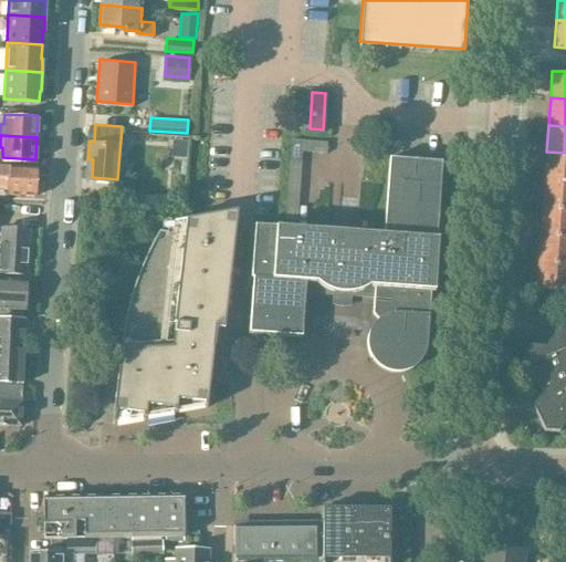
[(565,153),(546,152),(544,179),(565,180),(565,153)]
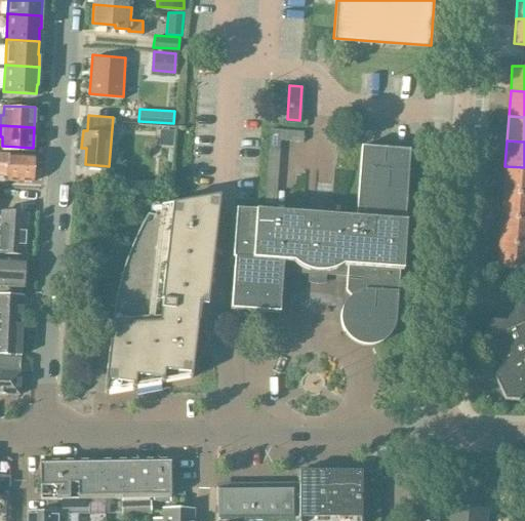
[(280,310),(283,270),(306,271),(309,272),(309,276),(326,277),(326,272),(347,273),(346,287),(351,293),(349,295),(347,298),(344,305),(342,306),(341,308),(341,310),(341,312),(341,314),(341,316),(341,318),(341,320),(342,322),(344,324),(344,326),(345,328),(347,329),(348,331),(350,333),(352,335),(355,336),(357,338),(360,339),(363,341),(366,342),(368,342),(371,342),(374,342),(376,341),(378,341),(381,339),(384,337),(386,336),(388,335),(390,333),(391,331),(393,329),(394,327),(395,325),(396,322),(396,320),(397,318),(397,315),(400,268),(404,268),(407,218),(403,218),(404,210),(406,210),(410,148),(361,145),(356,215),(326,212),(326,208),(318,207),(318,212),(311,211),(236,206),(233,255),(237,255),(236,264),(234,264),(231,307),(280,310)]
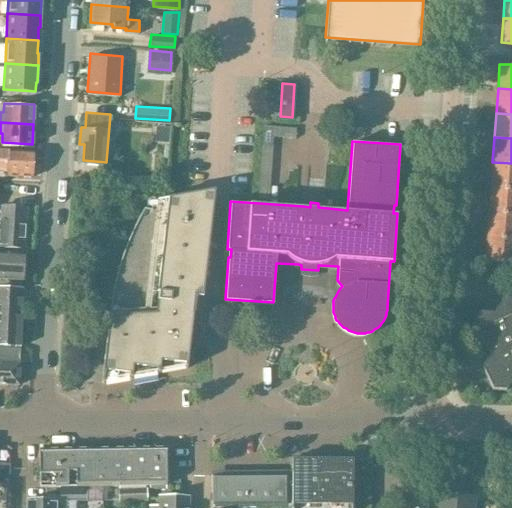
[(31,150),(0,148),(0,165),(6,166),(6,174),(30,175),(31,150)]
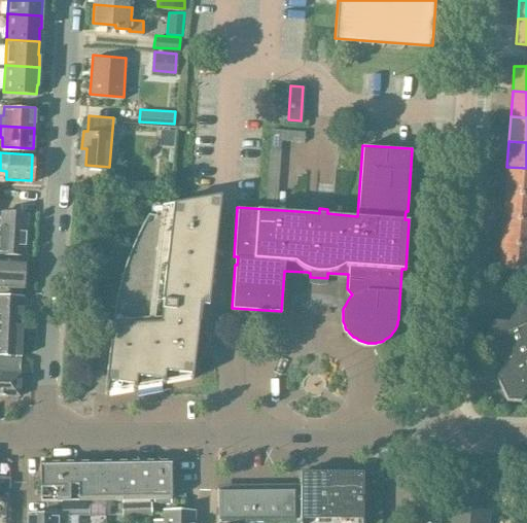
[(526,168),(506,167),(504,192),(526,194),(526,168)]
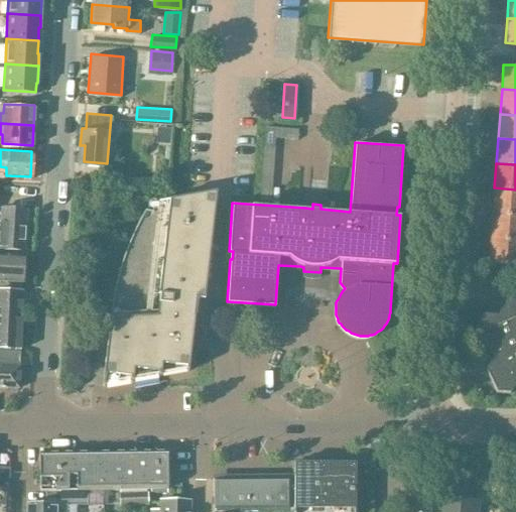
[(515,189),(494,187),(492,213),(515,214),(515,189)]
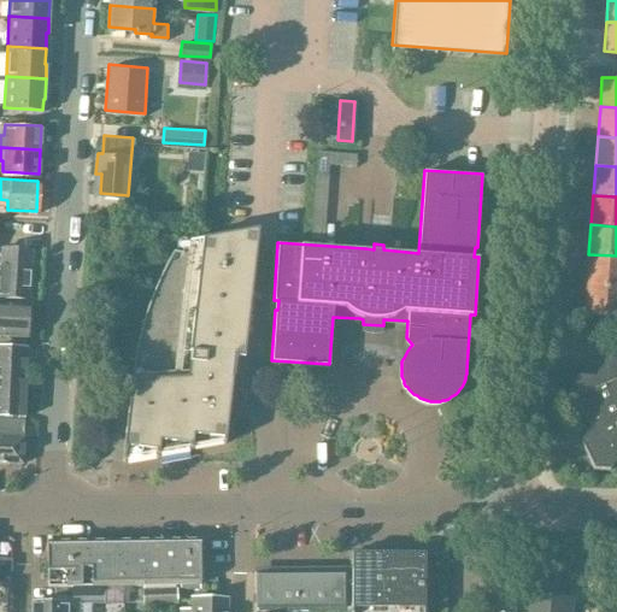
[(123,452),(122,458),(125,458),(125,455),(156,451),(156,452),(158,452),(159,449),(189,445),(189,446),(193,446),(193,445),(223,439),(222,440),(225,440),(228,416),(231,382),(233,380),(235,355),(235,354),(250,229),(251,227),(242,228),(219,233),(216,233),(188,237),(189,241),(188,249),(177,248),(175,247),(168,260),(160,274),(154,287),(150,300),(145,315),(140,329),(139,334),(136,343),(133,366),(123,452)]
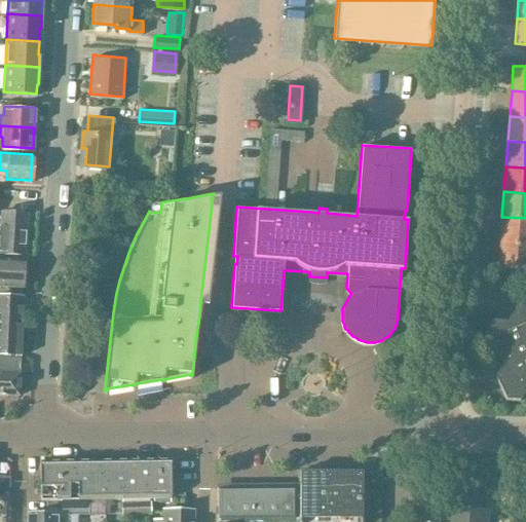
[(1,221),(0,251),(26,252),(28,210),(2,209),(1,221)]
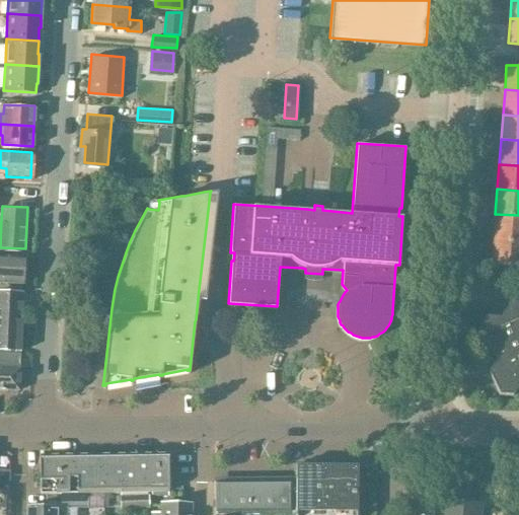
[(518,215),(495,214),(494,238),(518,240),(518,215)]
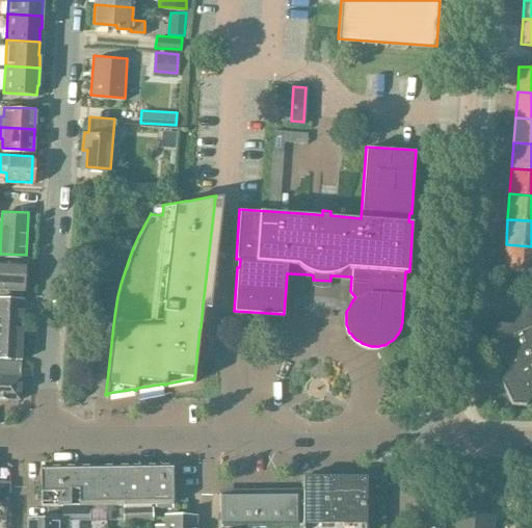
[(531,246),(506,244),(504,270),(531,272),(531,246)]
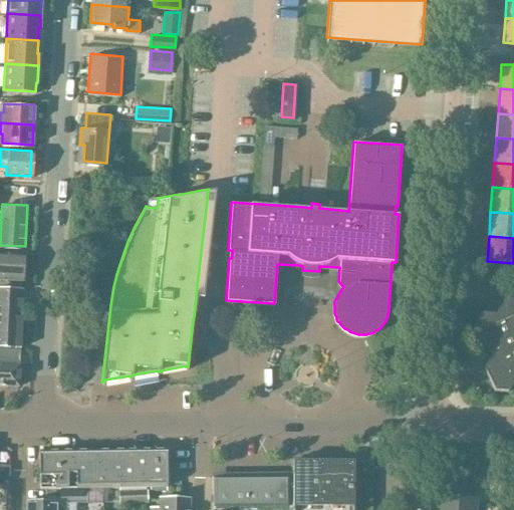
[(0,275),(23,277),(24,252),(0,250),(0,275)]
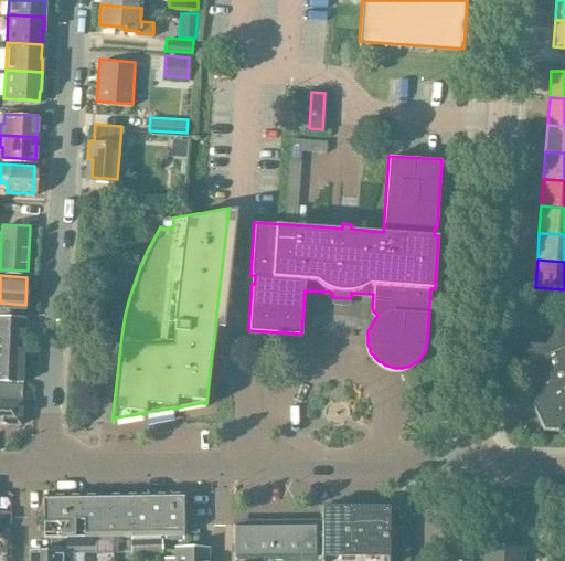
[(0,343),(23,346),(24,316),(0,314),(0,343)]
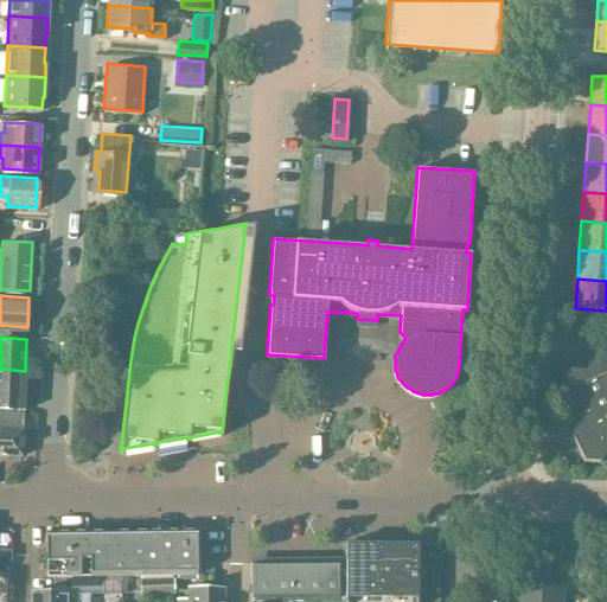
[(606,351),(596,351),(587,366),(581,369),(568,367),(561,379),(581,418),(580,418),(572,433),(583,459),(600,460),(606,448),(606,351)]
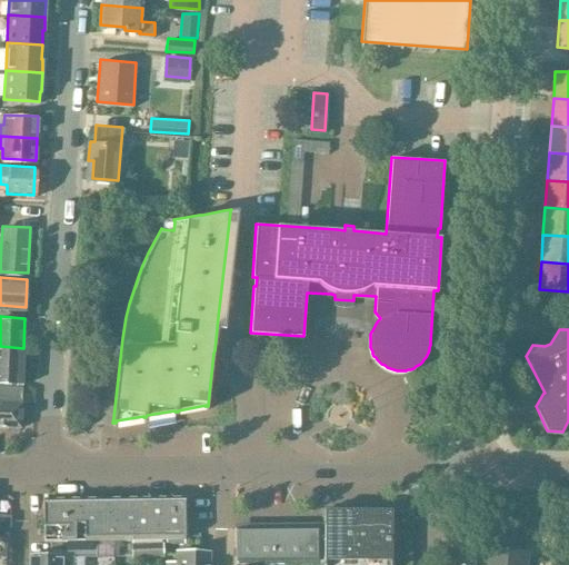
[(0,380),(22,383),(23,348),(0,346),(0,380)]
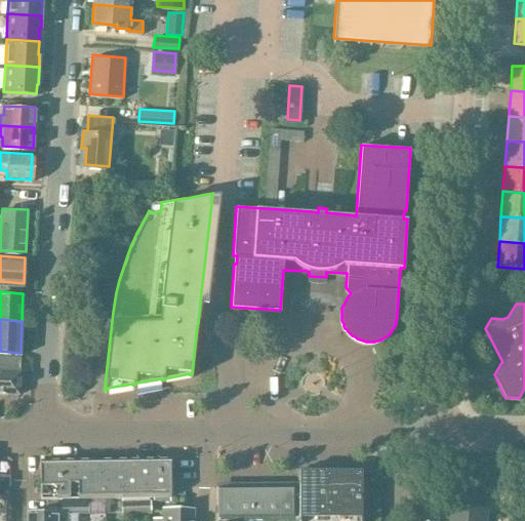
[(0,391),(18,392),(21,354),(21,353),(0,351),(0,391)]
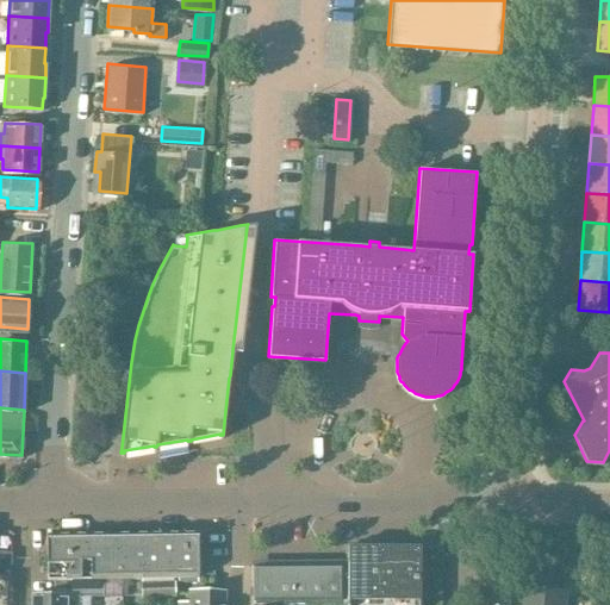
[(47,531),(47,577),(198,575),(198,530),(47,531)]
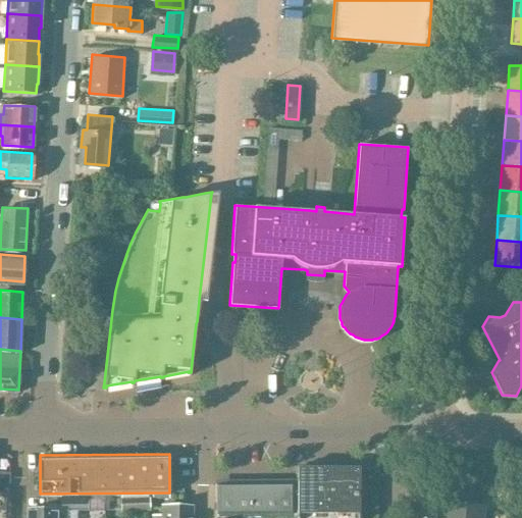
[(297,483),(296,516),(296,517),(358,517),(359,466),(346,466),(298,466),(297,466),(297,483)]
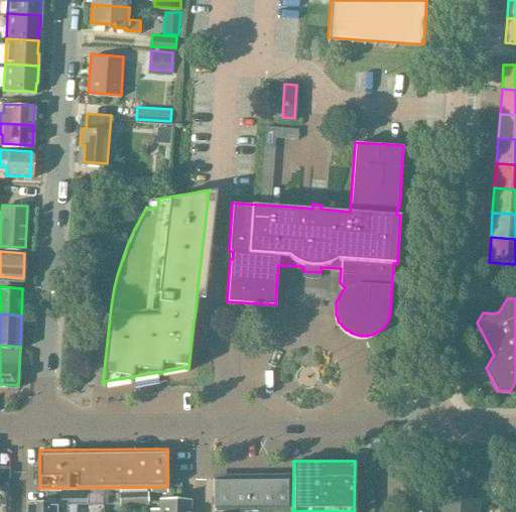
[(214,478),(213,510),(218,510),(292,510),(293,478),(214,478)]
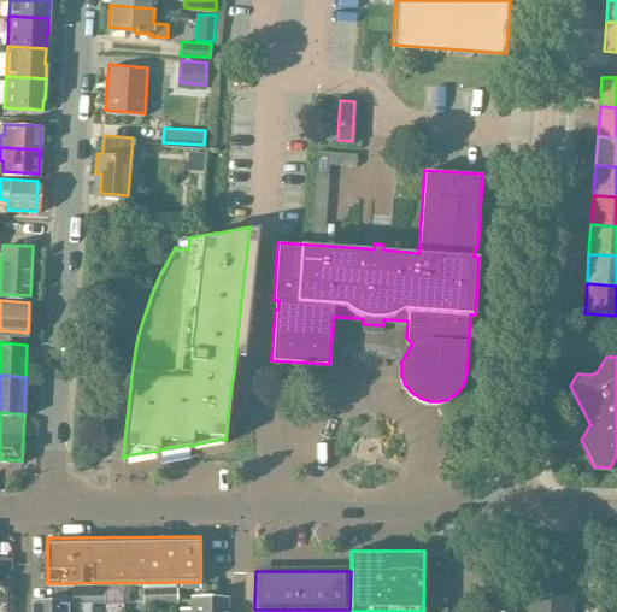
[(33,611),(78,611),(80,601),(105,601),(105,586),(64,586),(64,600),(33,600),(33,611)]
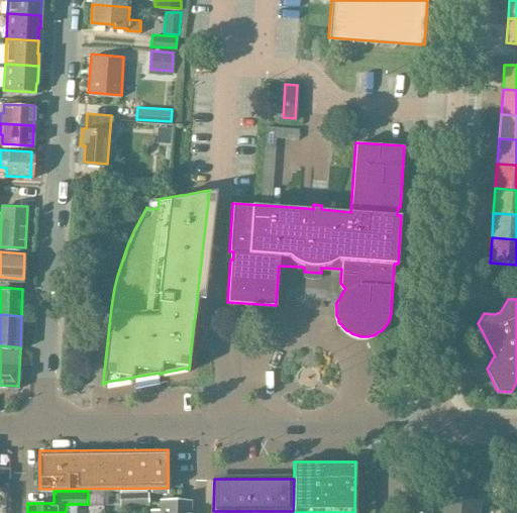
[(147,491),(119,491),(119,504),(147,503),(147,491)]
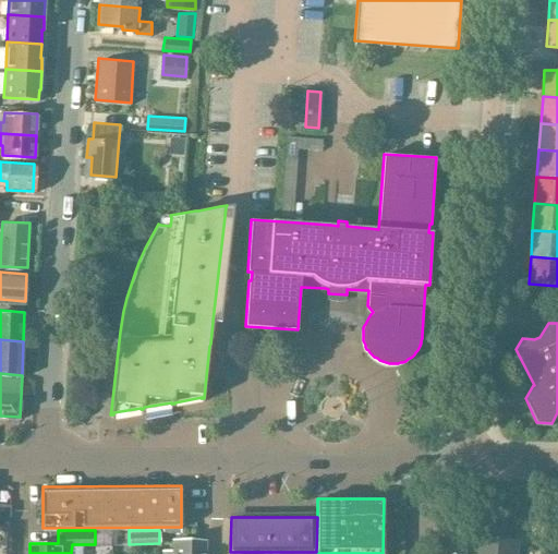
[(481,536),(477,553),(510,553),(512,539),(481,536)]
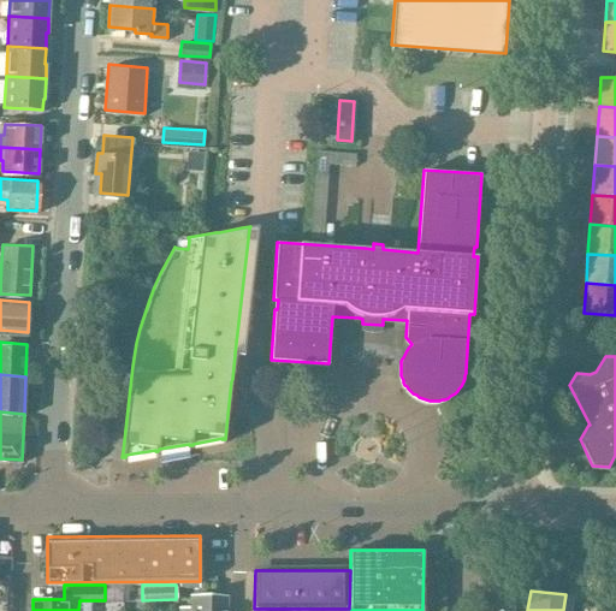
[(225,610),(225,595),(190,595),(189,606),(181,605),(181,610),(225,610)]
